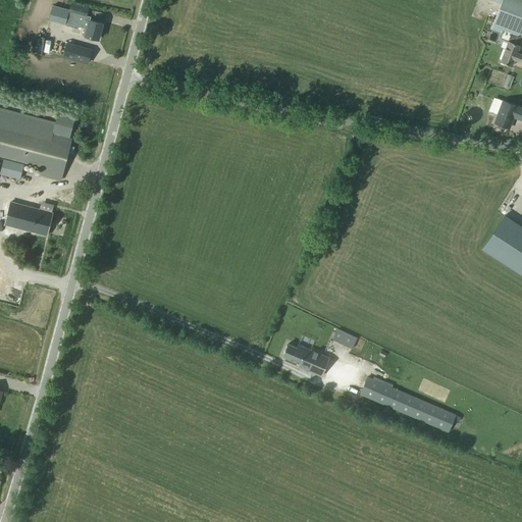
[(521,0),(491,0),(501,3),(492,27),(511,34),(521,37),(521,0)]
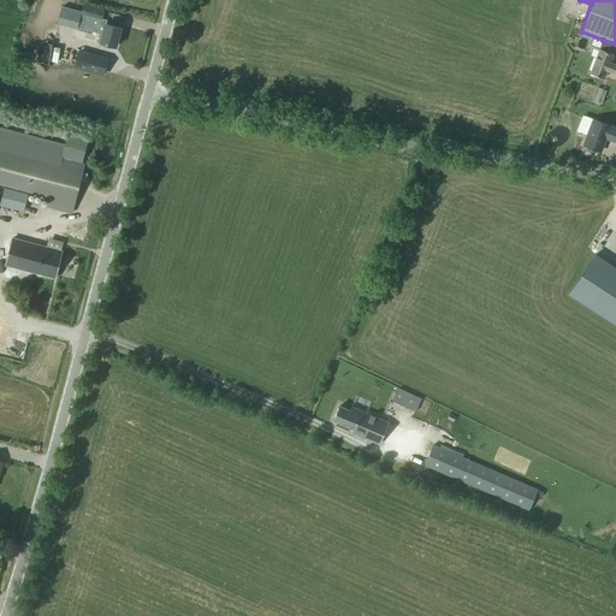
[(63,7),(58,23),(78,29),(78,28),(101,34),(99,42),(100,42),(117,47),(119,37),(122,28),(105,24),(100,23),(104,11),(88,6),(86,15),(83,13),(83,12),(63,7)]
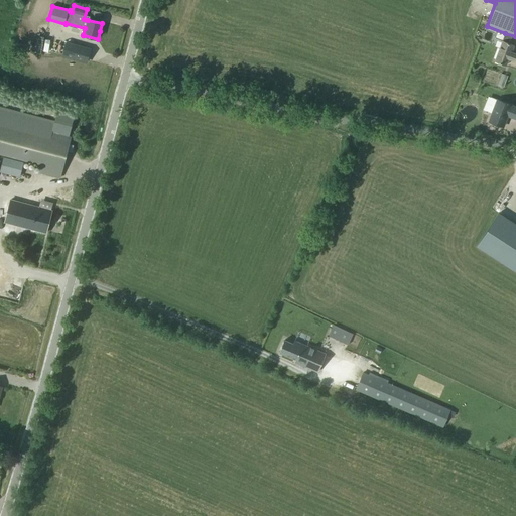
[(498,53),(494,61),(506,66),(508,58),(515,61),(515,56),(515,53),(511,52),(515,37),(515,36),(505,33),(498,53)]
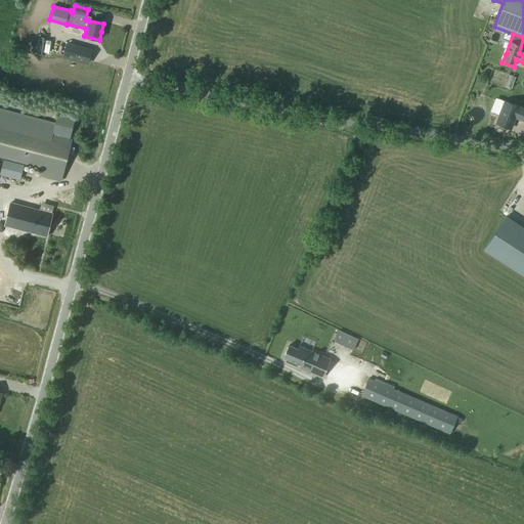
[(68,44),(63,57),(87,63),(91,50),(68,44)]
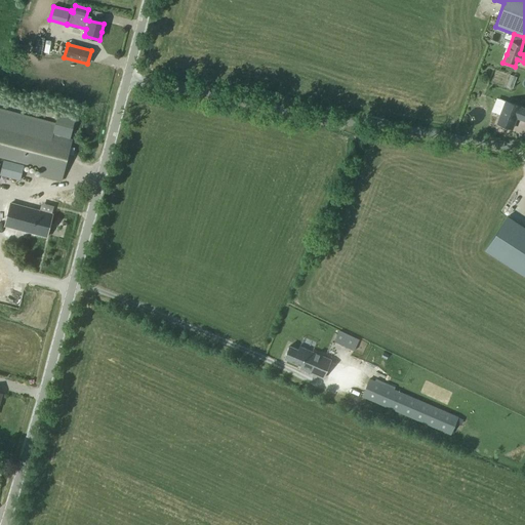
[(507,74),(503,86),(511,88),(514,75),(507,74)]
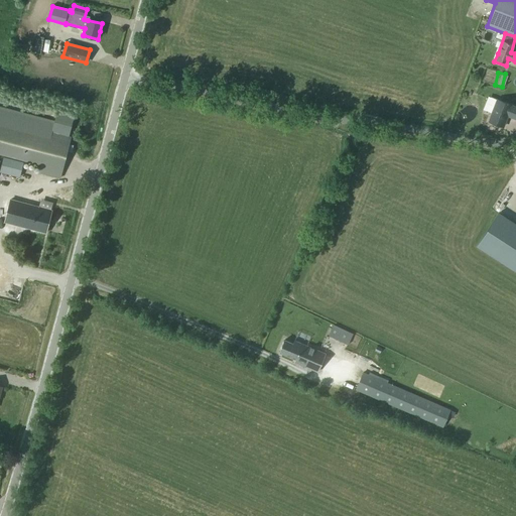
[(515,107),(499,101),(492,122),(503,126),(506,116),(515,119),(515,107)]
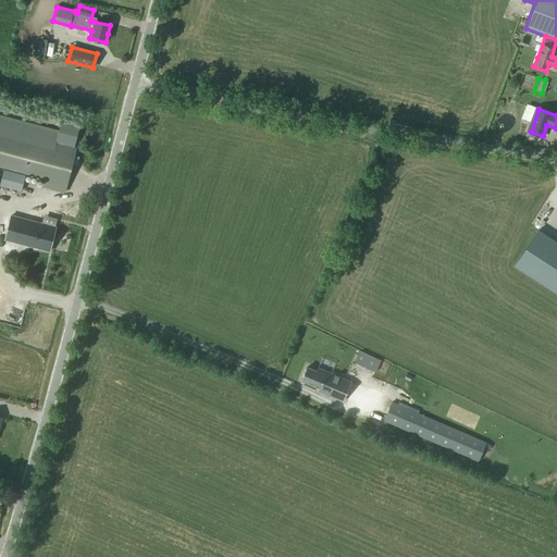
[(0,165),(46,178),(44,187),(65,193),(75,153),(76,148),(74,147),(81,123),(62,119),(61,121),(59,131),(0,114),(0,165)]
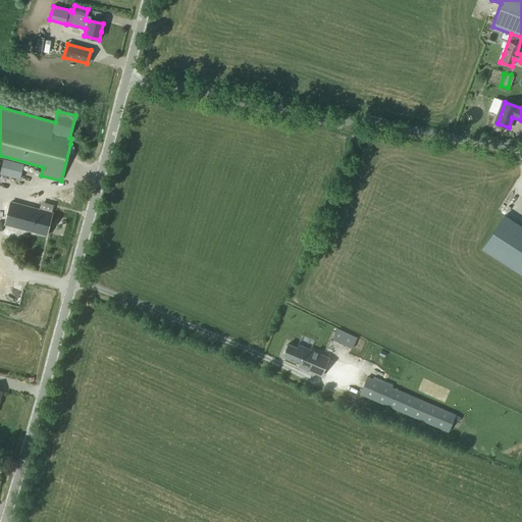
[(4,159),(0,174),(19,179),(23,164),(4,159)]
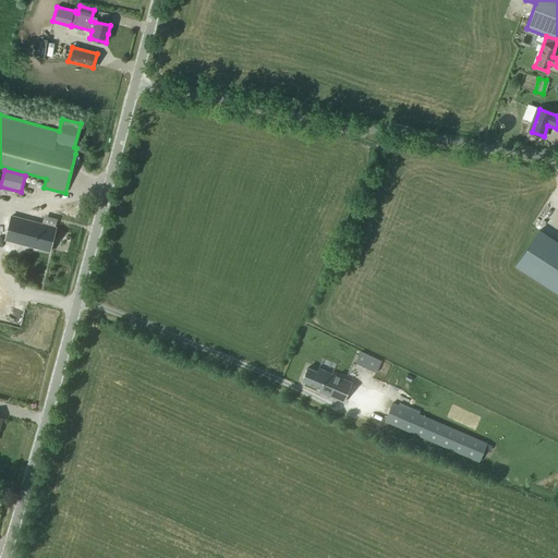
[(11,216),(5,240),(49,252),(56,228),(11,216)]
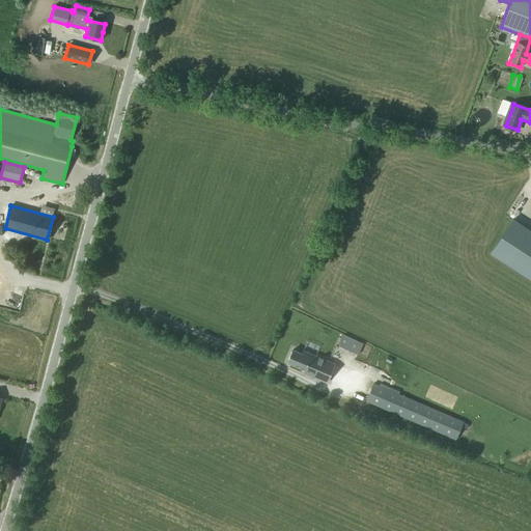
[(530,230),(511,218),(488,253),(530,280),(530,230)]
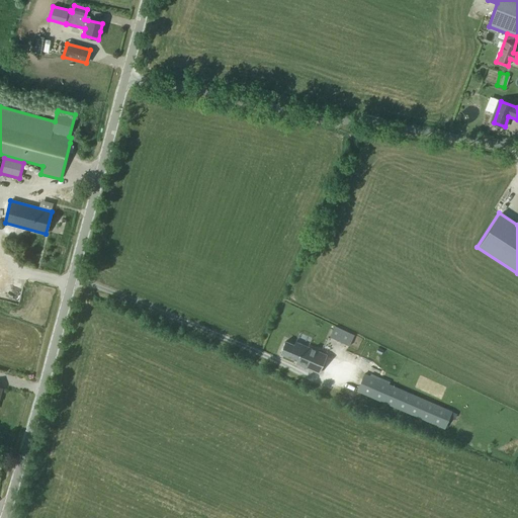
[(354,336),(335,327),(331,338),(350,346),(354,336)]
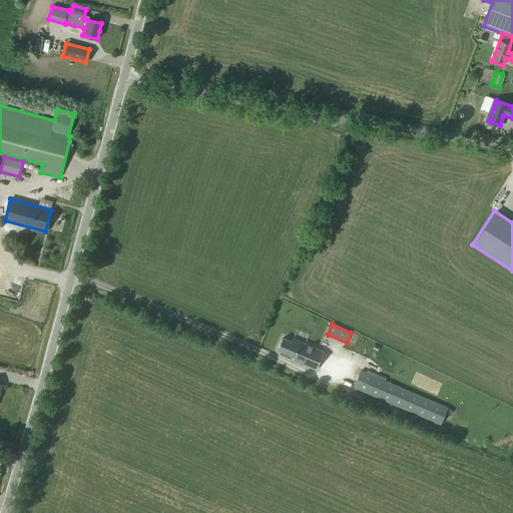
[(294,362),(312,369),(316,371),(325,352),(295,339),(293,342),(284,338),(278,351),(295,358),(294,362)]
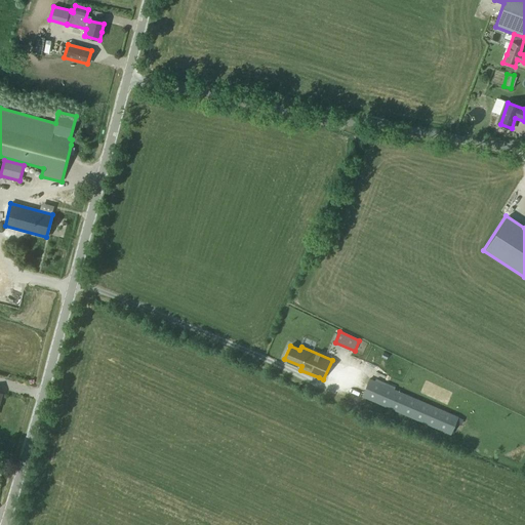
[(459,417),(389,387),(370,378),(362,398),(451,436),(459,417)]
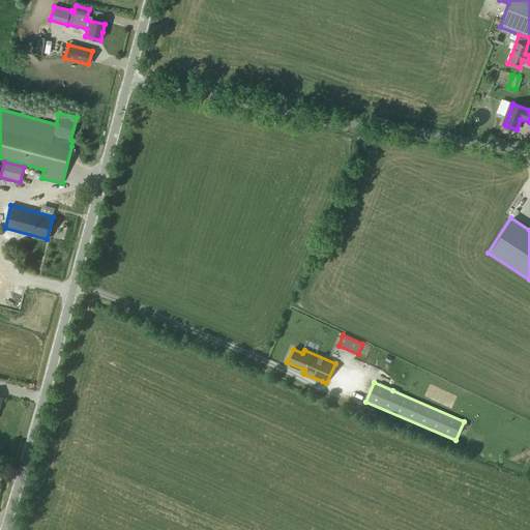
All buildings are outlined.
